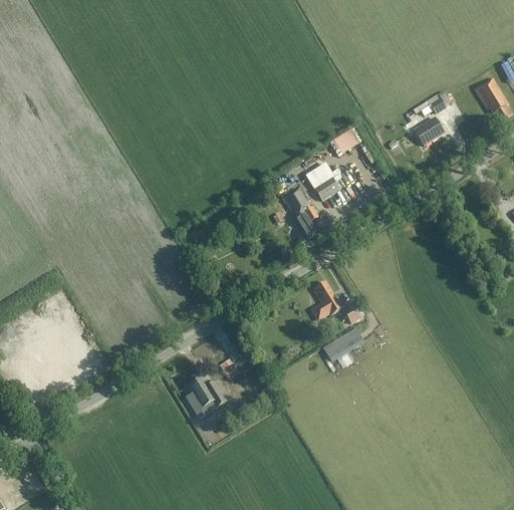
[(492,76),(474,87),(487,108),(489,107),(492,112),(495,110),(500,119),(509,114),(512,112),(507,103),(508,102),(492,76)]
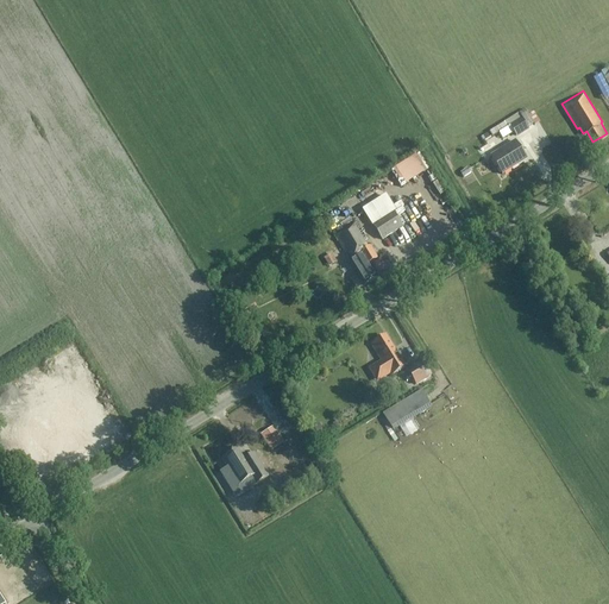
[(509,121),(518,134),(529,126),(521,114),(519,109),(513,114),(515,118),(509,121)]
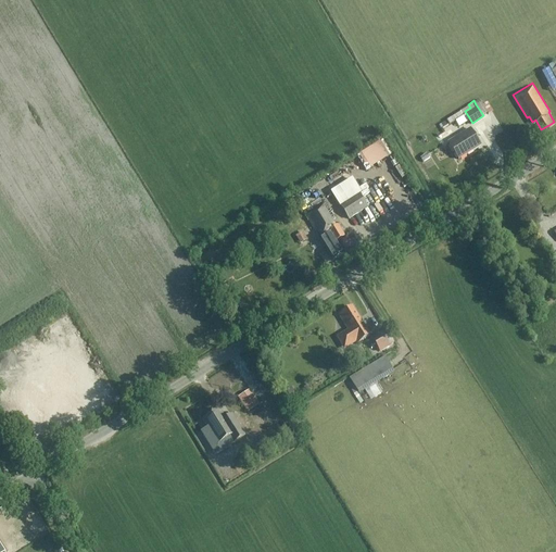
[(447,141),(458,157),(480,143),(469,126),(464,130),(464,132),(447,141)]
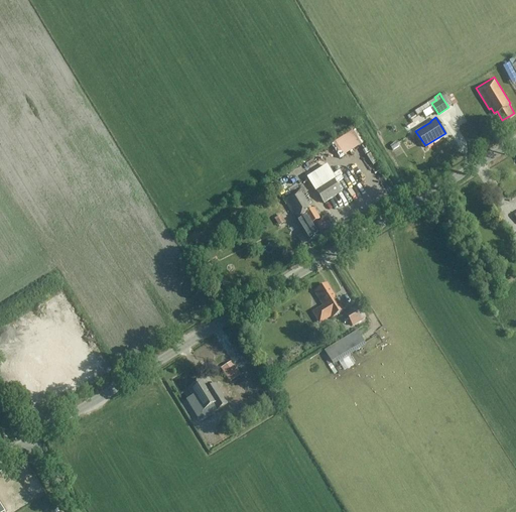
[(363,127),(358,130),(364,138),(368,136),(363,127)]
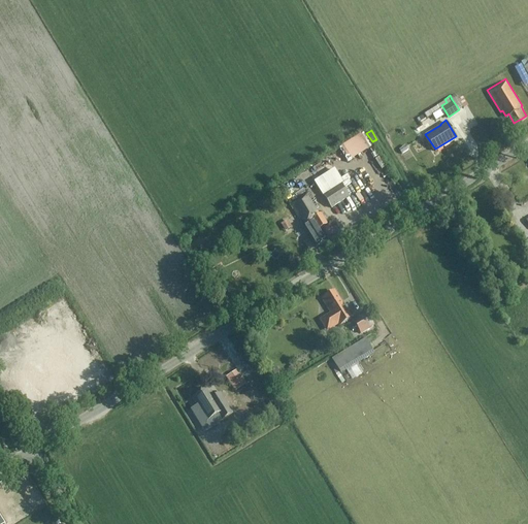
[(357,137),(360,145),(369,141),(365,133),(357,137)]
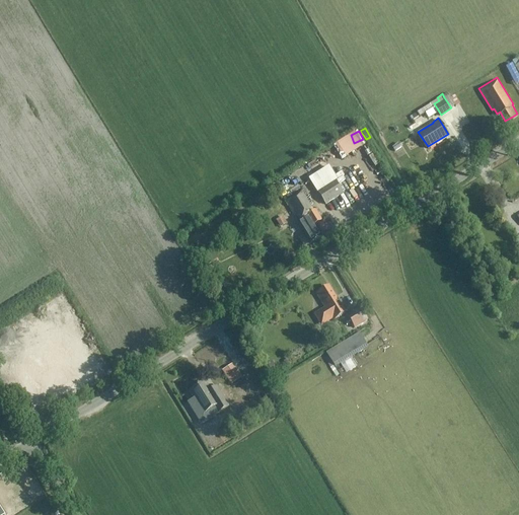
[(419,153),(411,135),(402,138),(411,157),(419,153)]
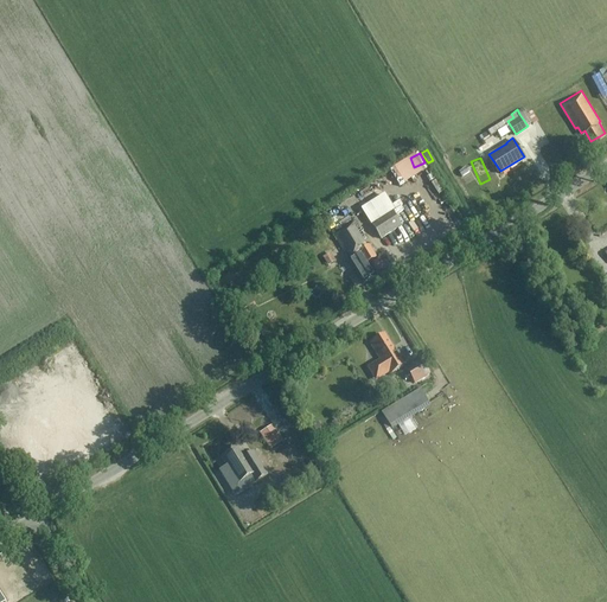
[(435,170),(446,183),(453,177),(442,164),(435,170)]
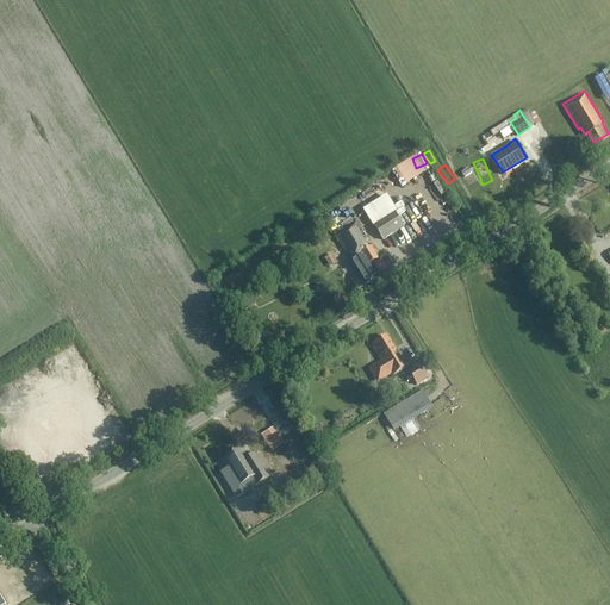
[(403,224),(393,210),(397,209),(386,192),(362,206),(381,237),(403,224)]
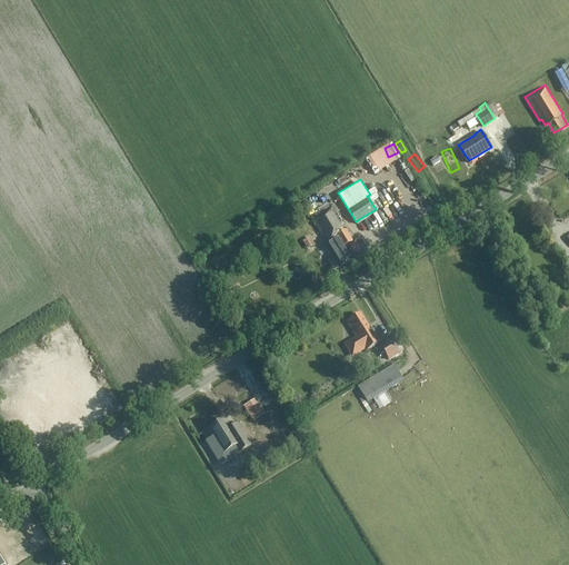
[(418,189),(412,181),(400,189),(406,198),(418,189)]
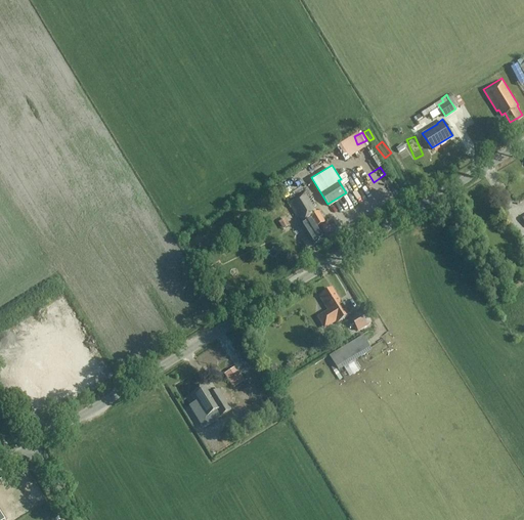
[(361,192),(369,188),(365,180),(357,184),(361,192)]
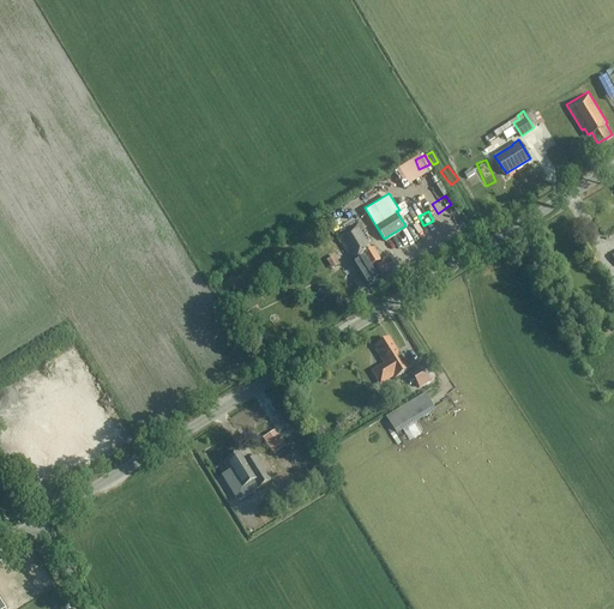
[(354,224),(347,229),(337,235),(348,253),(350,251),(355,260),(353,261),(367,284),(380,277),(369,260),(378,254),(373,245),(371,246),(356,223),(354,224)]
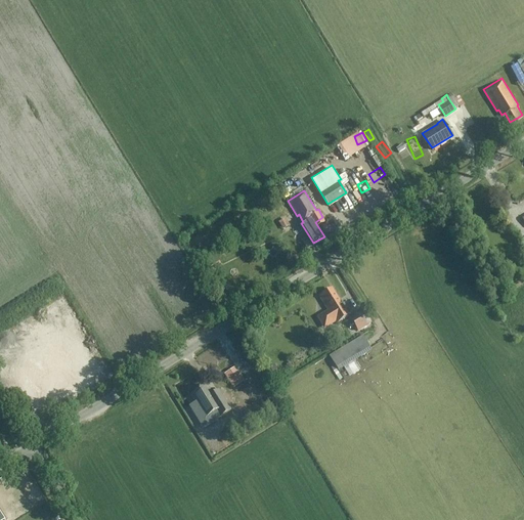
[(285,216),(278,220),(282,227),(290,223),(285,216)]
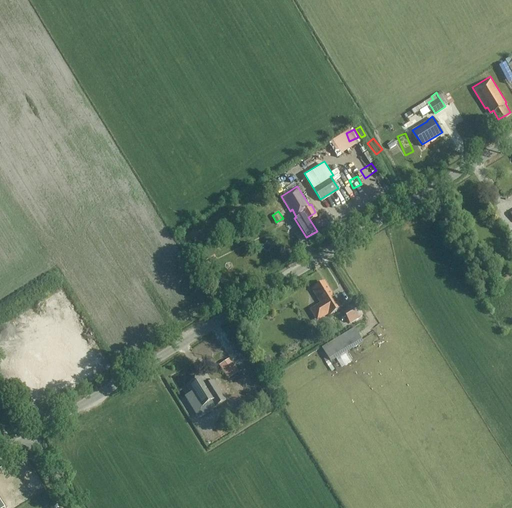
[(210,246),(193,256),(199,267),(215,255),(210,246)]
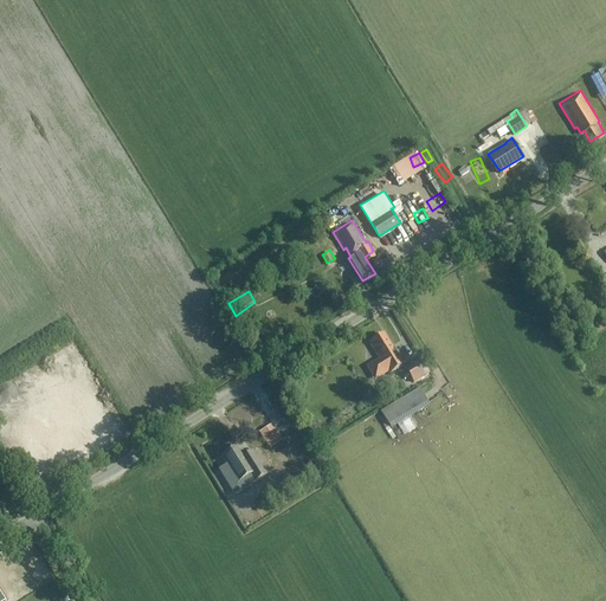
[(369,341),(379,355),(366,363),(375,377),(387,369),(388,372),(403,363),(382,331),(369,341)]
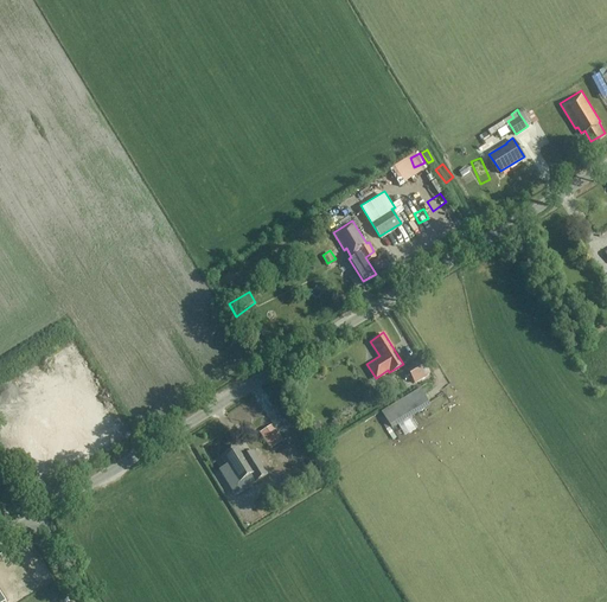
[(406,366),(415,379),(429,370),(420,357),(406,366)]
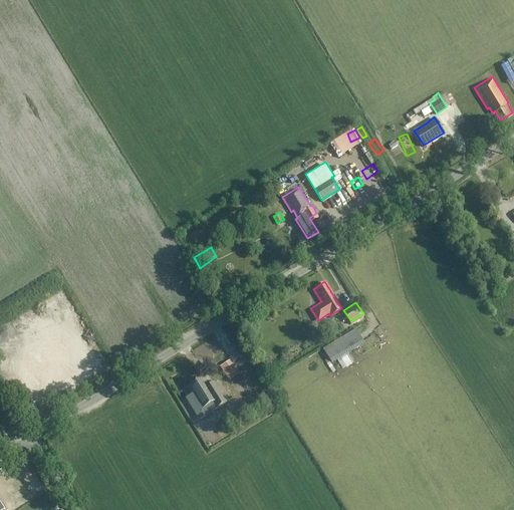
[(360,325),(365,334),(372,330),(366,321),(360,325)]
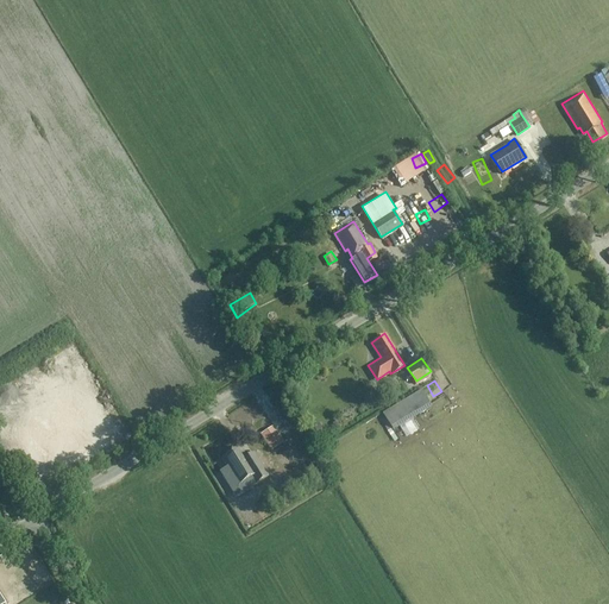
[(429,401),(420,388),(382,410),(390,425),(429,401)]
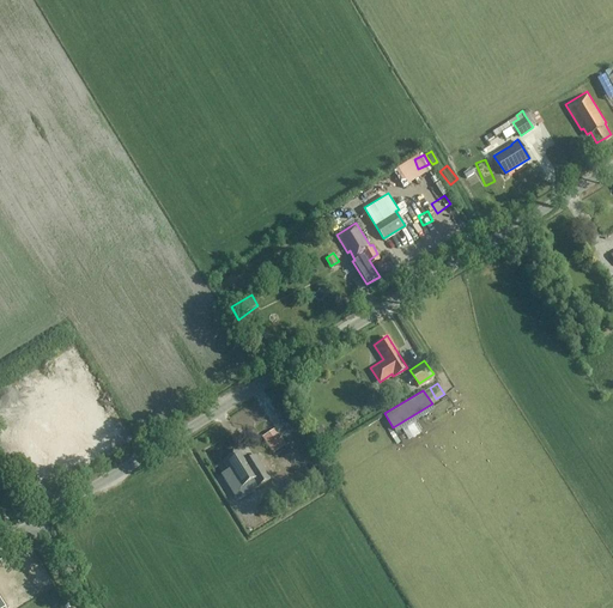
[(262,435),(273,450),(286,442),(275,426),(262,435)]
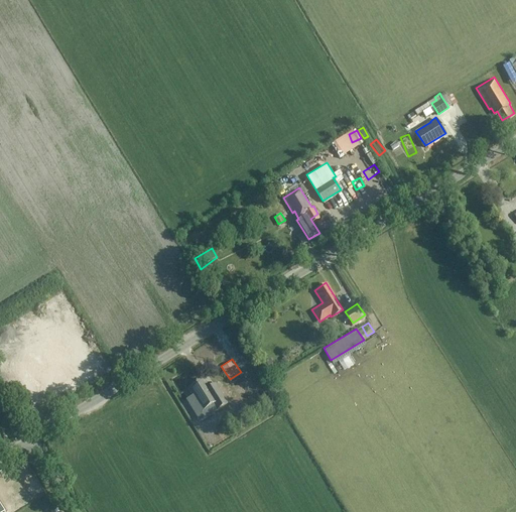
[(216,408),(220,405),(224,412),(232,408),(228,401),(232,398),(220,379),(215,382),(208,386),(203,378),(187,387),(202,408),(212,402),(216,408)]
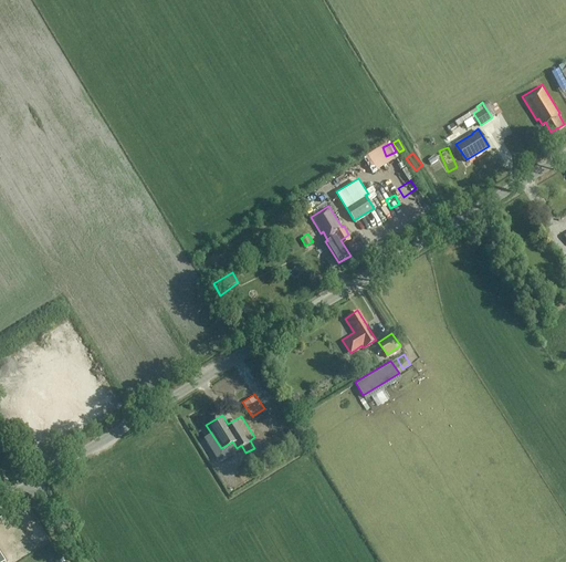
[(222,457),(227,467),(236,462),(230,453),(222,457)]
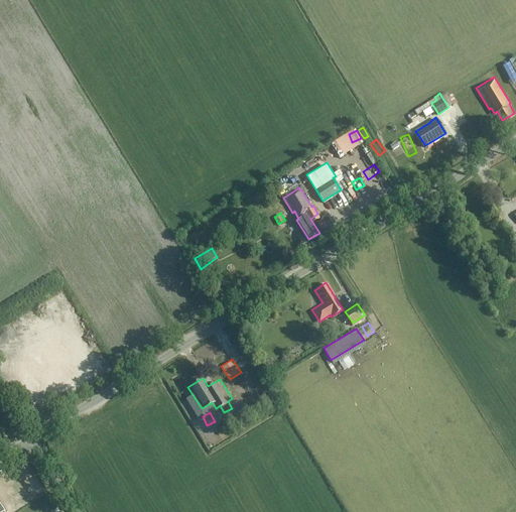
[(229,423),(234,431),(240,427),(235,419),(229,423)]
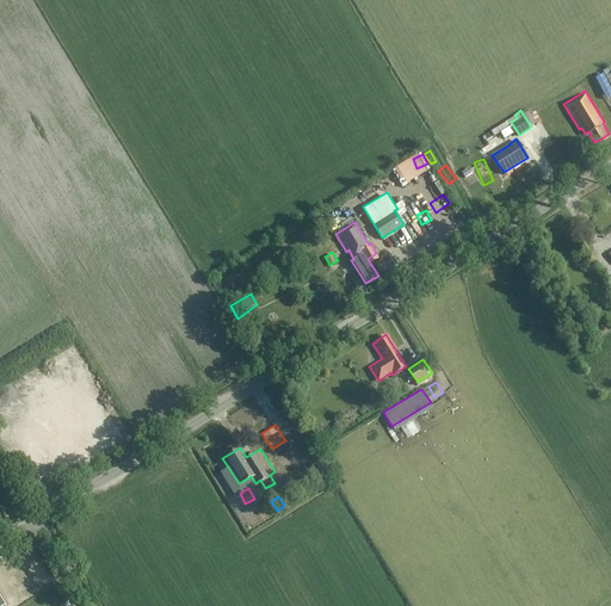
[(272,505),(265,509),(269,515),(276,511),(272,505)]
